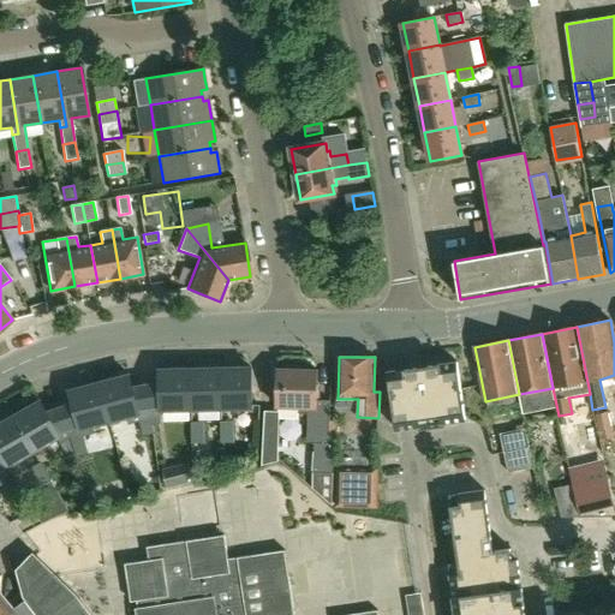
[(389,372),(398,429),(406,428),(421,425),(465,419),(465,416),(457,363),(399,371),(389,372)]
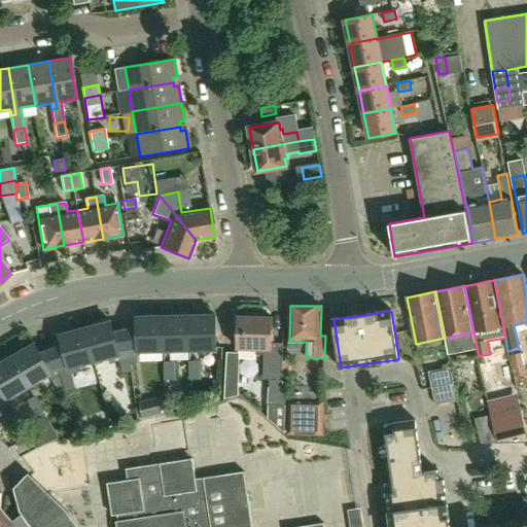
[(215,348),(214,316),(188,317),(189,349),(215,348)]
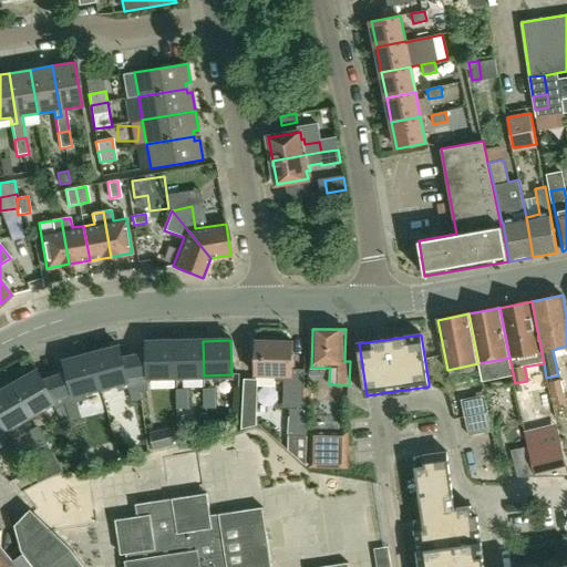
[(176,377),(176,341),(147,342),(148,354),(135,357),(141,392),(142,392),(147,391),(145,380),(150,379),(148,377),(176,377)]
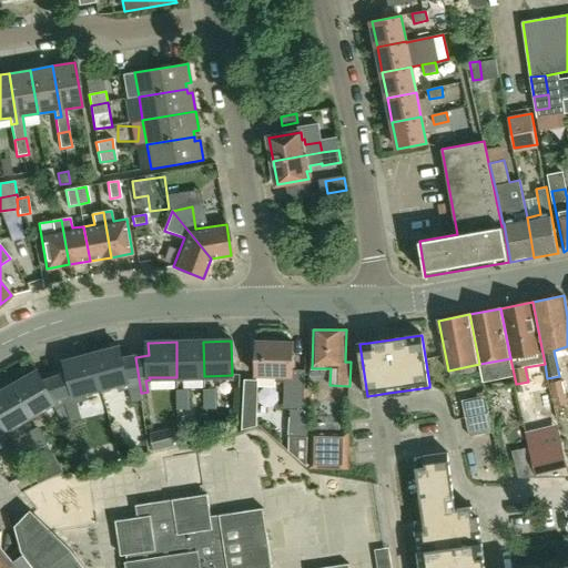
[(204,376),(203,342),(176,342),(176,377),(204,376)]
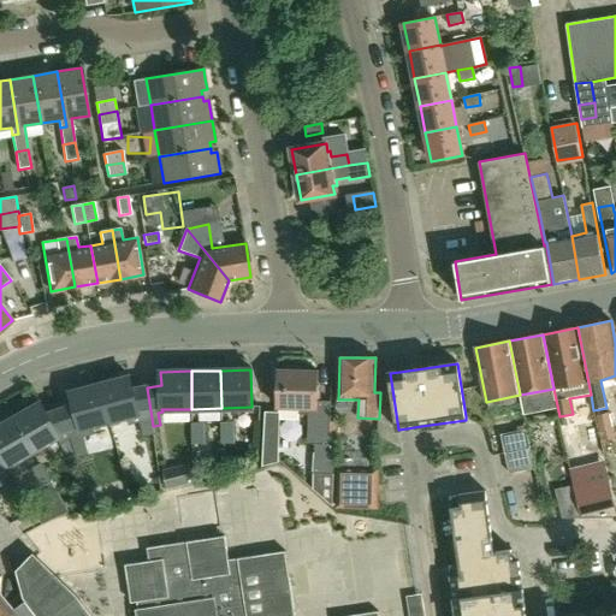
[(319,372),(279,371),(278,408),(280,408),(279,413),(266,412),(265,467),(279,462),(280,420),(300,421),(300,414),(309,415),(308,444),(315,444),(314,474),(336,474),(338,436),(330,436),(331,402),(318,401),(319,372)]
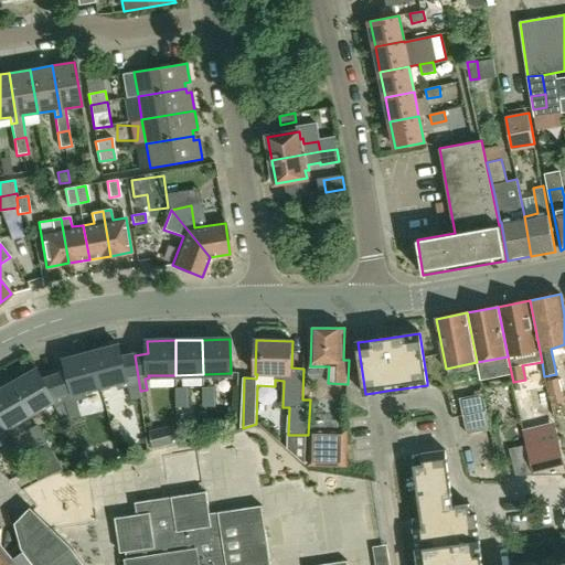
[(140,391),(135,355),(121,358),(118,345),(92,352),(100,387),(118,382),(120,391),(129,387),(132,400),(142,398),(141,391),(140,391)]
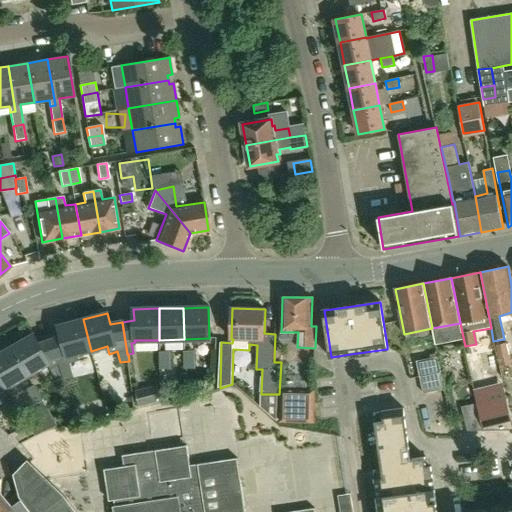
[(62,337),(51,341),(57,356),(66,353),(67,357),(91,351),(83,319),(59,326),(62,337)]
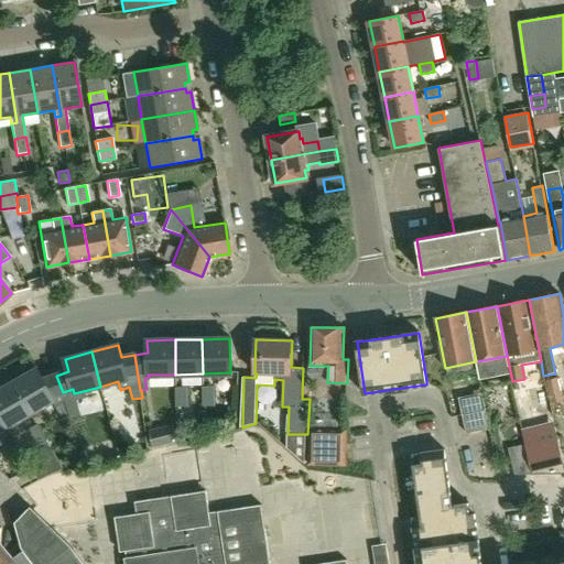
[(63,392),(56,376),(44,380),(38,369),(13,382),(31,414),(55,400),(53,397),(63,392)]
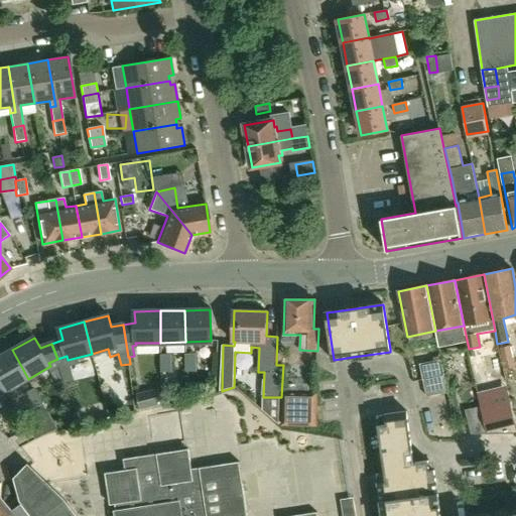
[(515,367),(511,346),(501,348),(505,369),(515,367)]
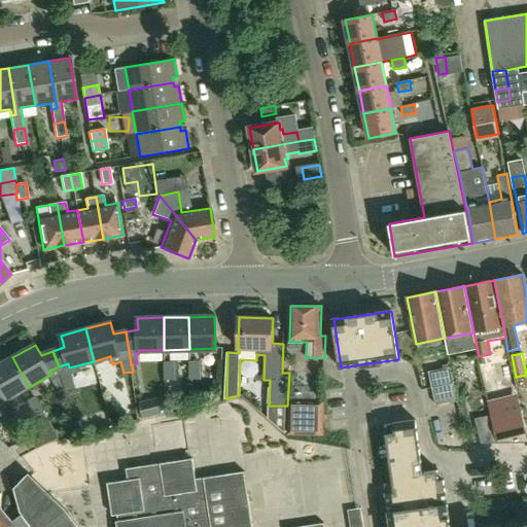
[(29,387),(12,357),(0,364),(0,386),(7,399),(29,387)]
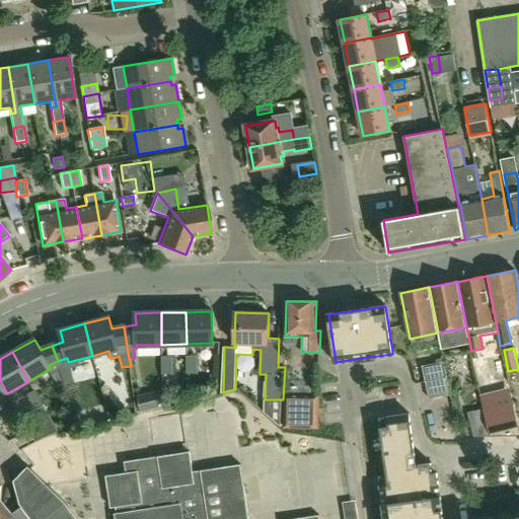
[(173,374),(173,356),(162,356),(163,374),(173,374)]
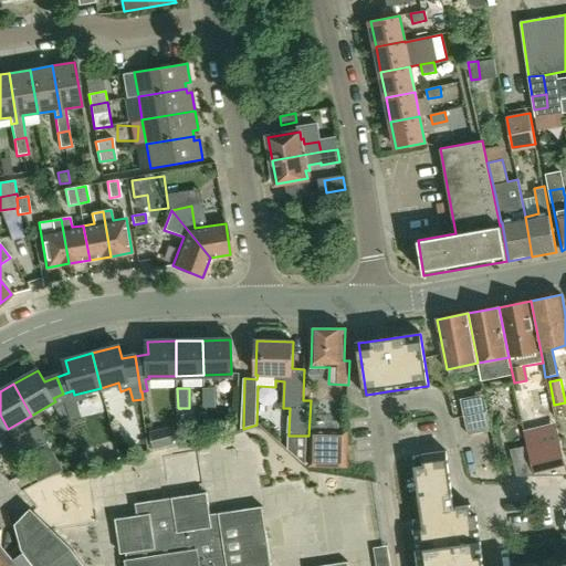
[(216,388),(205,388),(205,408),(216,408),(216,388)]
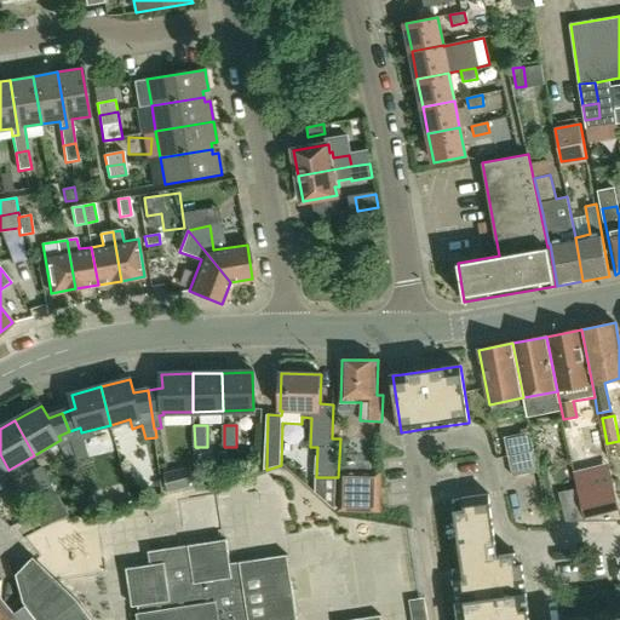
[(539,471),(530,432),(505,438),(509,454),(514,477),(539,471)]
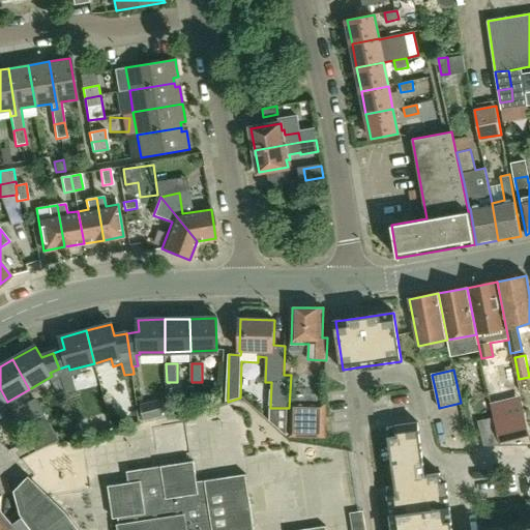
[(59,441),(36,399),(27,404),(41,431),(29,437),(37,451),(59,441)]
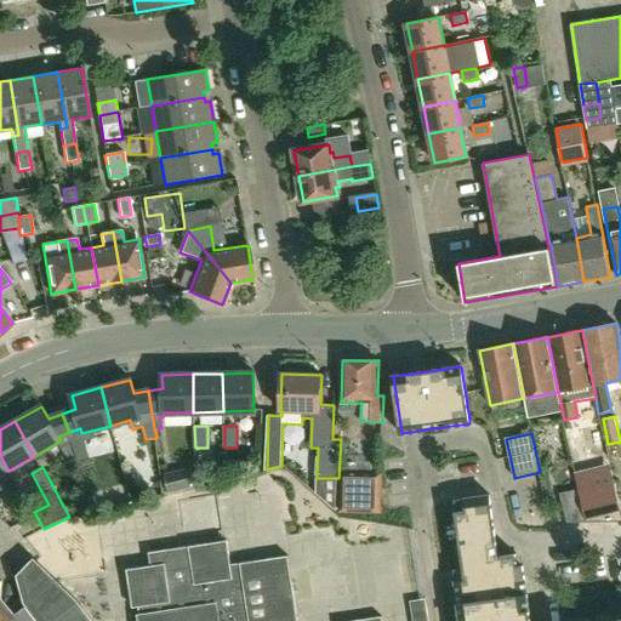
[(197,486),(192,468),(165,474),(170,493),(197,486)]
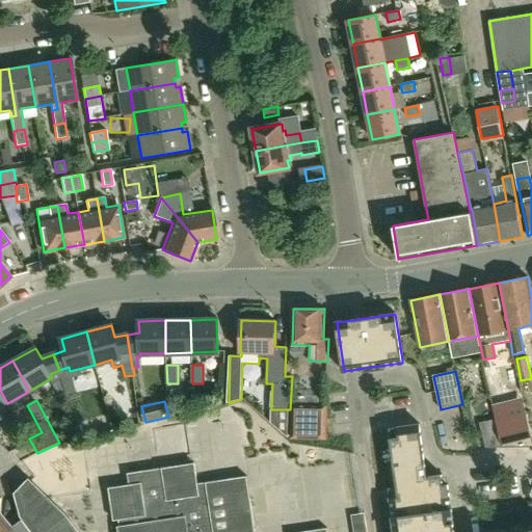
[(326,405),(291,405),(291,439),(326,440),(326,405)]
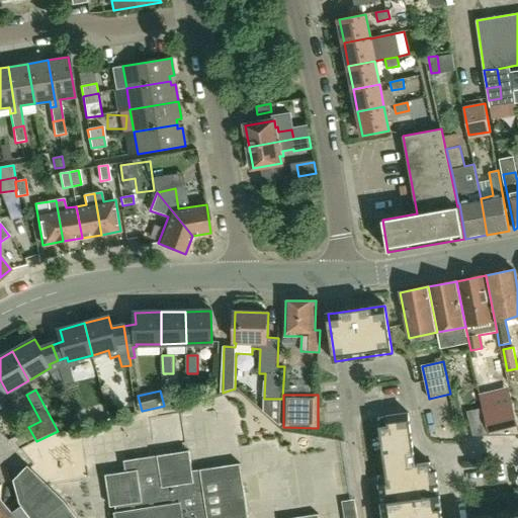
[(22,418),(14,402),(4,408),(13,423),(22,418)]
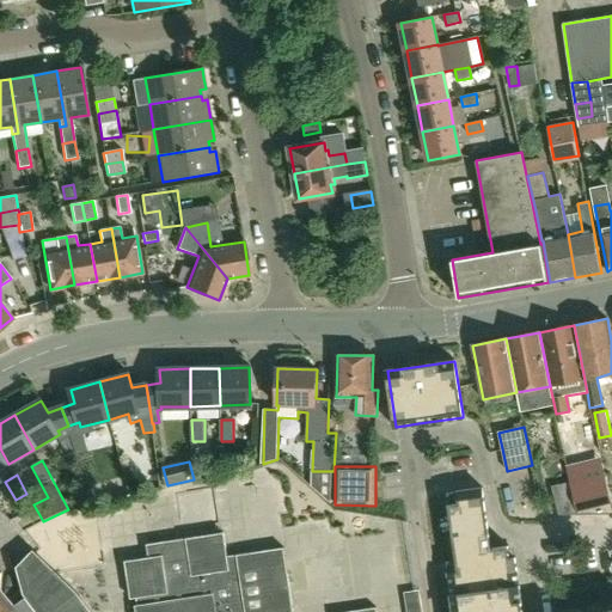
[(579,515),(571,483),(551,487),(560,515),(579,515)]
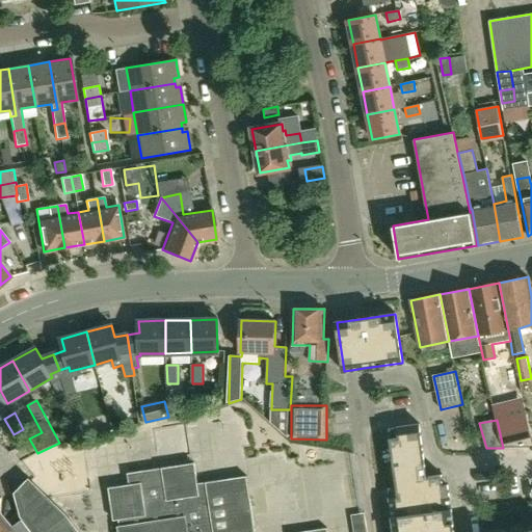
[(531,531),(524,531),(455,531),(448,485),(444,485),(442,475),(427,477),(419,424),(413,425),(396,427),(393,428),(390,428),(398,486),(389,487),(390,490),(391,499),(395,531),(531,531)]
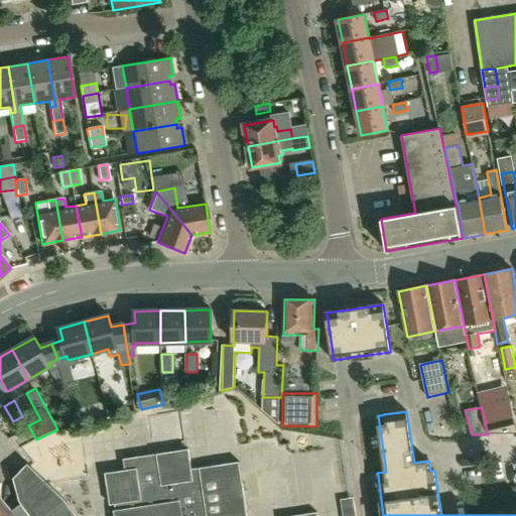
[(515,433),(515,418),(514,411),(486,417),(490,434),(515,433)]
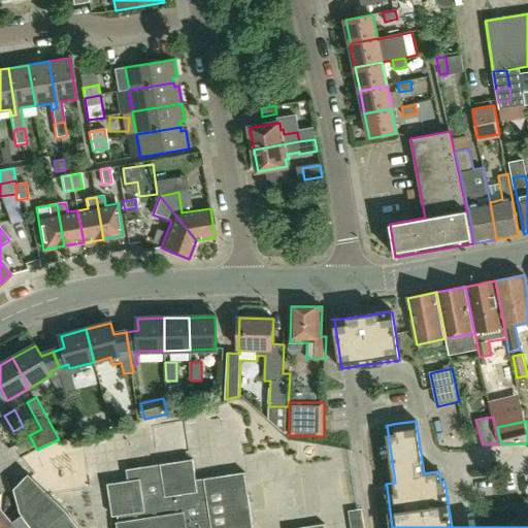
[(26,448),(17,432),(3,441),(13,456),(26,448)]
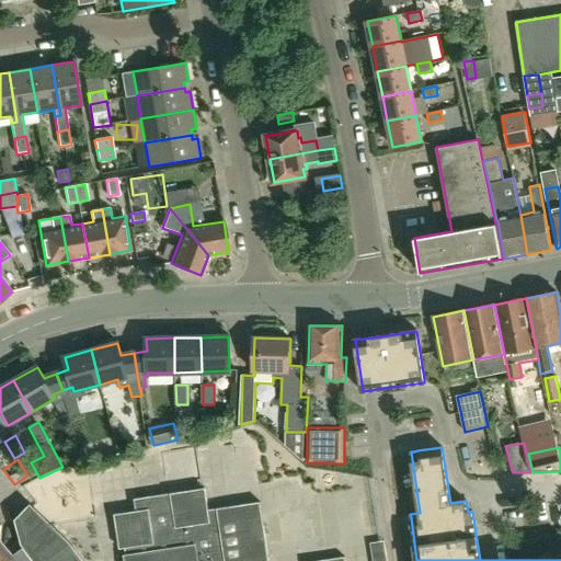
[(346,560),(345,556),(310,560),(268,560),(261,502),(208,510),(205,488),(134,499),(136,511),(113,514),(118,548),(125,547),(126,560),(346,560)]
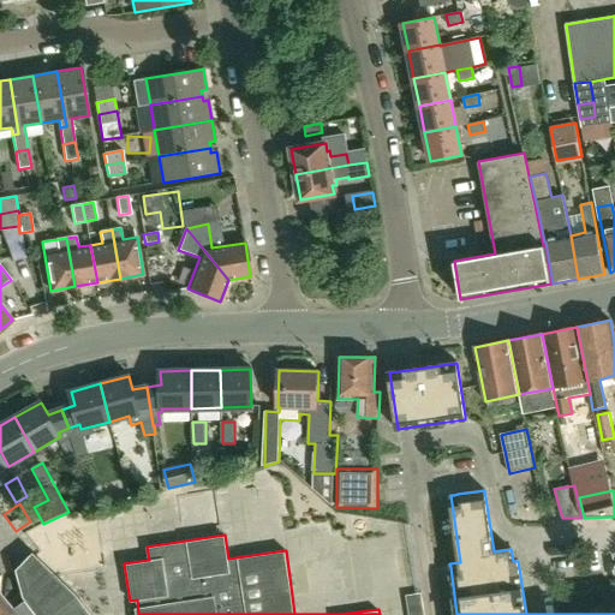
[(23,565),(17,566),(16,567),(25,597),(27,599),(16,608),(0,587),(0,614),(90,614),(78,597),(60,579),(34,554),(23,565)]
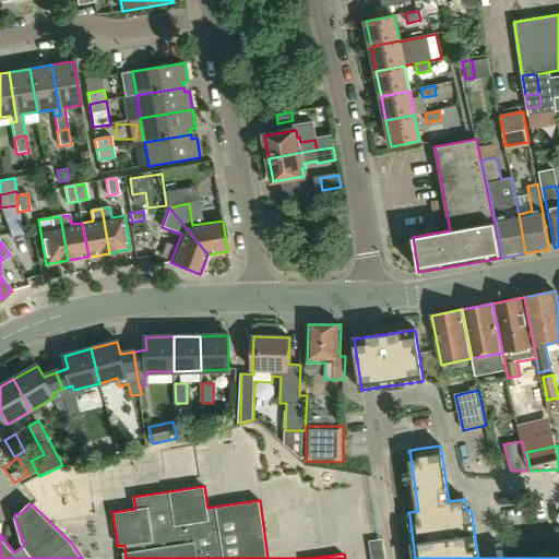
[(384,558),(382,538),(368,542),(370,558),(384,558)]
